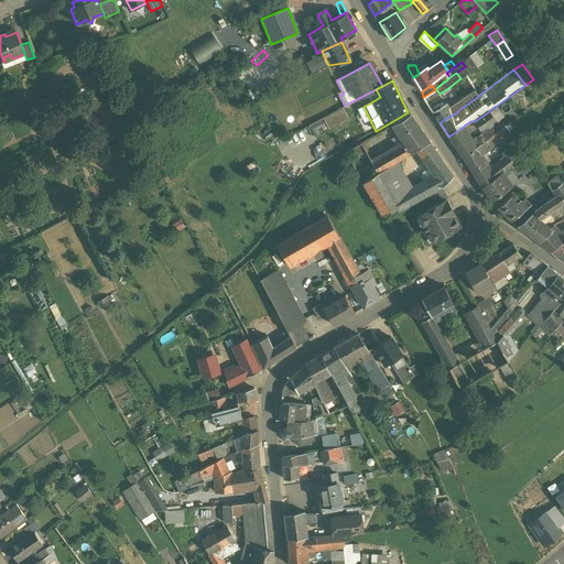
[(440,94),(436,89),(435,89),(423,97),(430,108),(453,93),(449,87),(440,94)]
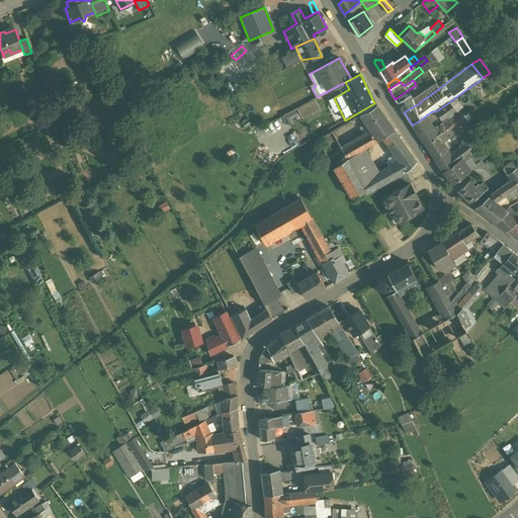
[(413,100),(410,95),(405,99),(403,96),(396,101),(403,112),(404,112),(414,106),(420,103),(420,102),(438,89),(439,88),(437,84),(413,100)]
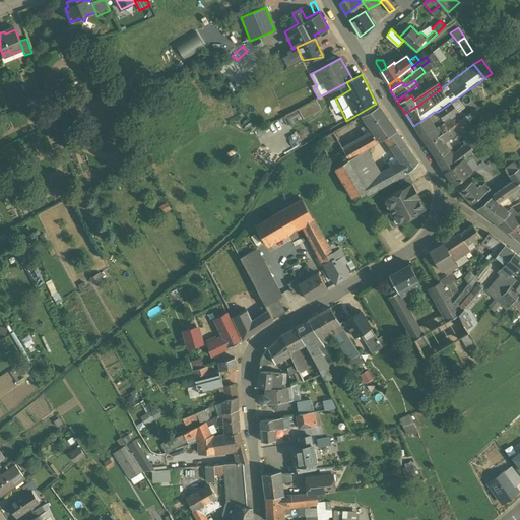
[(318,98),(301,107),(304,113),(324,103),(321,95),(318,98)]
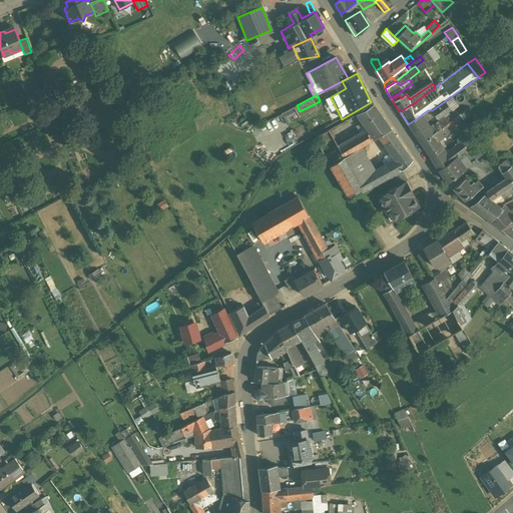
[(445,101),(432,110),(436,116),(435,116),(436,117),(438,118),(451,109),(445,101)]
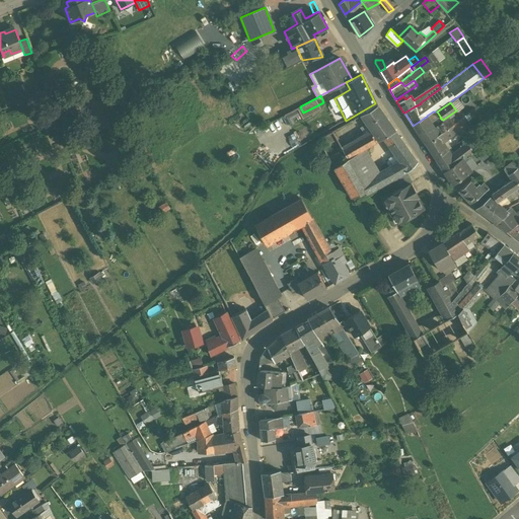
[(391,133),(377,106),(360,117),(371,132),(378,141),(382,139),(391,133)]
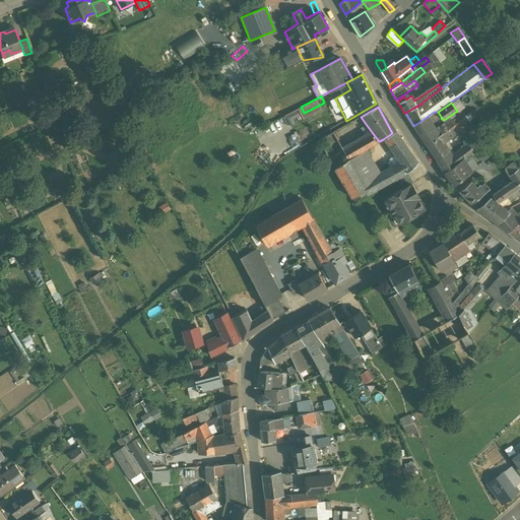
[(460,112),(452,118),(446,123),(449,128),(463,117),(460,112)]
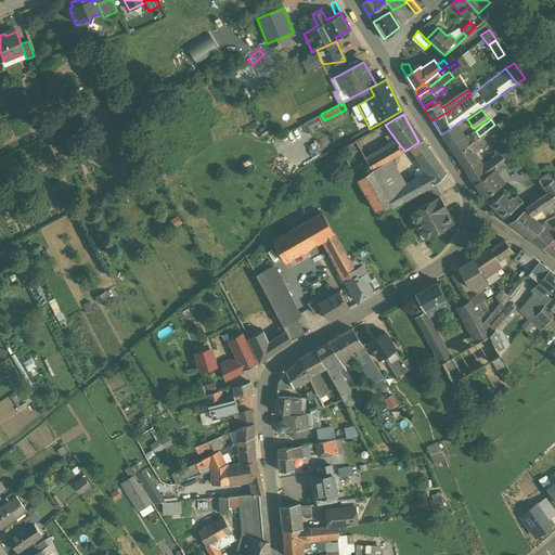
[(479,137),(470,143),(475,150),(491,139),(498,142),(505,137),(497,124),(479,137)]
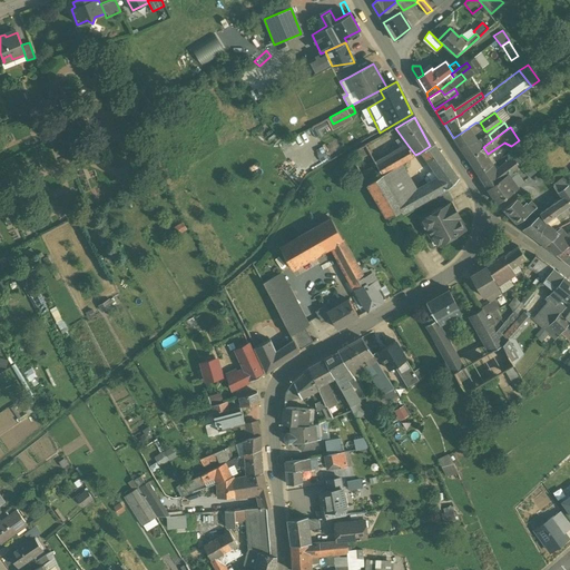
[(467,129),(453,138),(458,144),(458,145),(471,135),(467,129)]
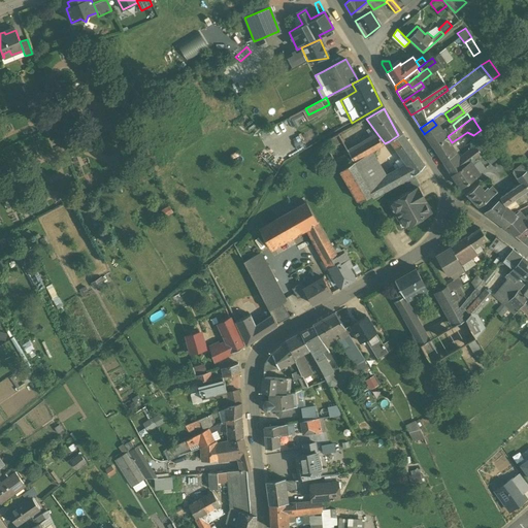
[(436,125),(424,134),(432,146),(448,136),(456,130),(453,125),(446,130),(441,134),(438,129),(441,127),(439,123),(437,124),(436,125)]
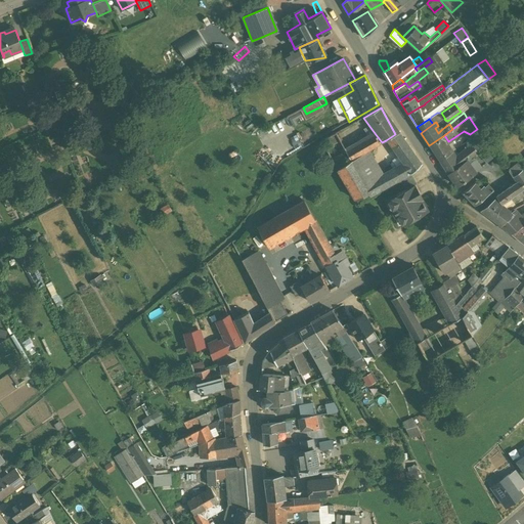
[(375,133),(345,151),(338,138),(348,132),(345,127),(320,140),(337,171),(367,153),(382,142),(375,133)]
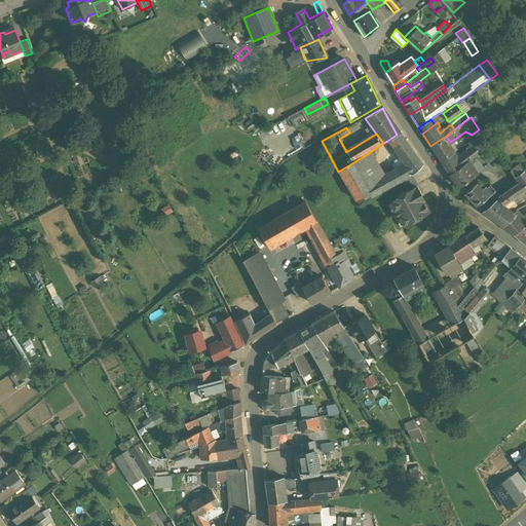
[(421,165),(397,135),(387,141),(405,164),(412,174),(421,165)]
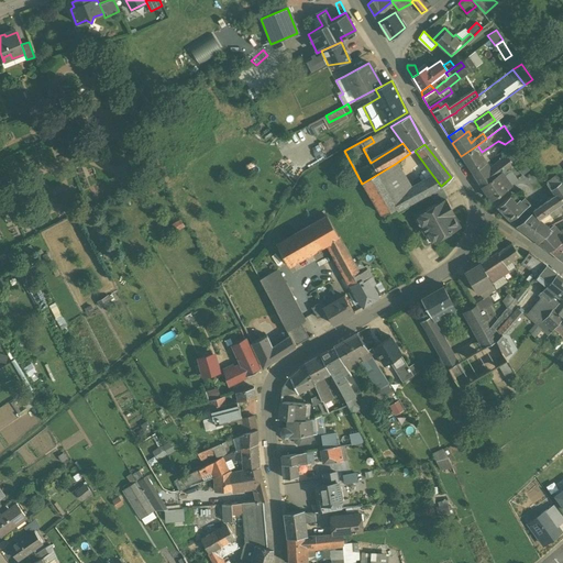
[(477,145),(461,156),(472,173),(485,164),(478,154),(482,152),(477,145)]
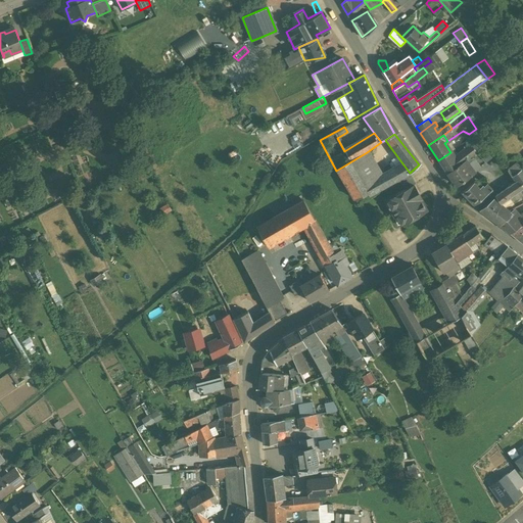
[(483,138),(472,145),(476,151),(484,146),(483,144),(486,142),(483,138)]
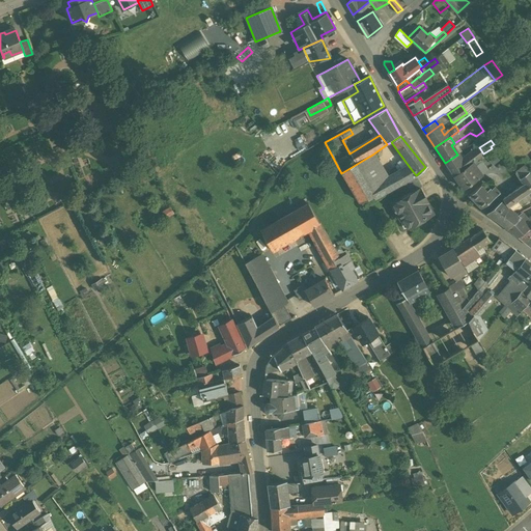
[(269,147),(260,155),(269,165),(277,158),(269,147)]
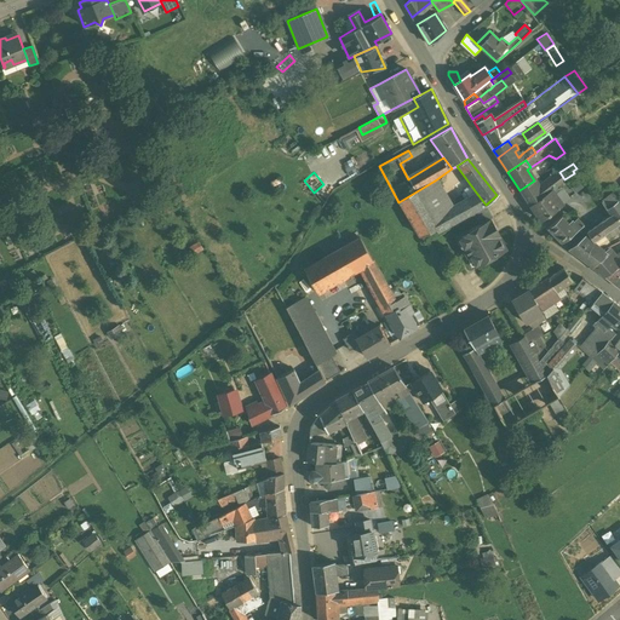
[(560,172),(528,195),(524,197),(530,206),(544,195),(549,191),(564,179),(560,172)]
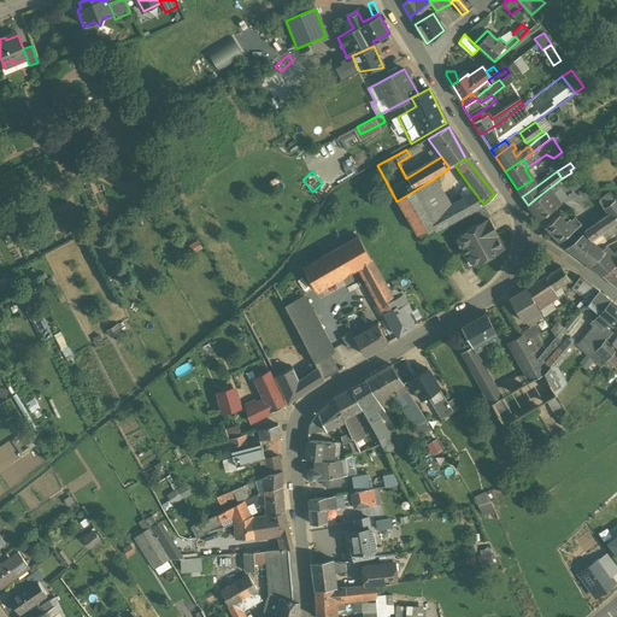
[(580,176),(568,186),(574,192),(585,183),(580,176)]
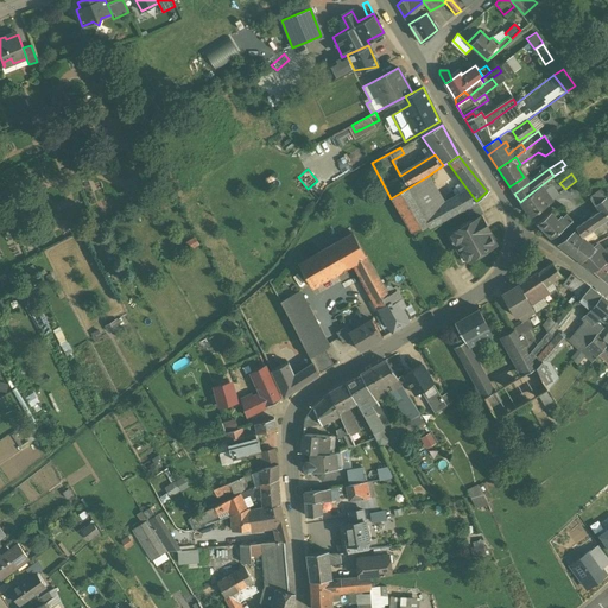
[(468,190),(423,217),(411,196),(430,183),(426,177),(391,198),(412,233),(428,223),(429,227),(464,208),(476,201),(468,190)]
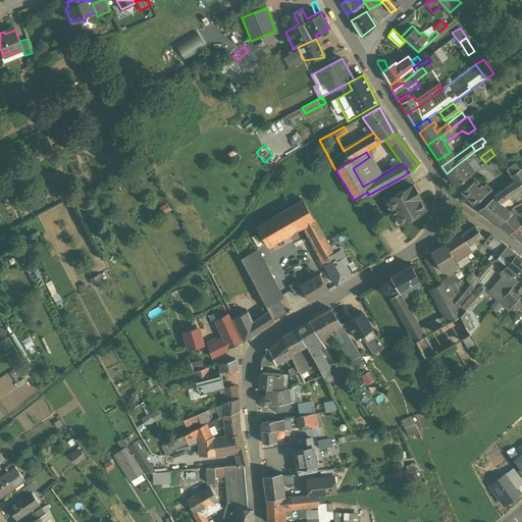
[(466,166),(462,161),(458,164),(447,173),(456,187),(474,172),(469,165),(466,166)]
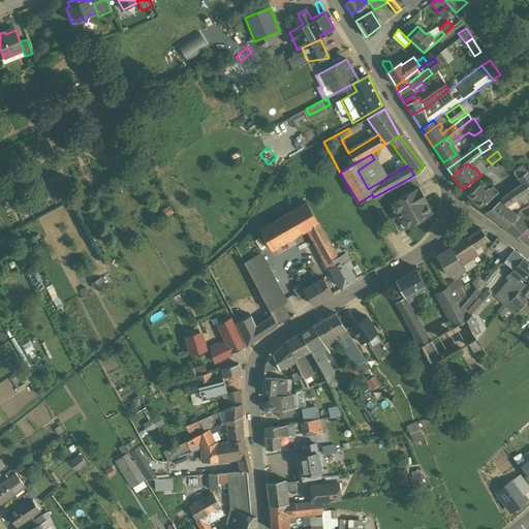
[(520,166),(512,172),(517,179),(518,179),(524,174),(520,166)]
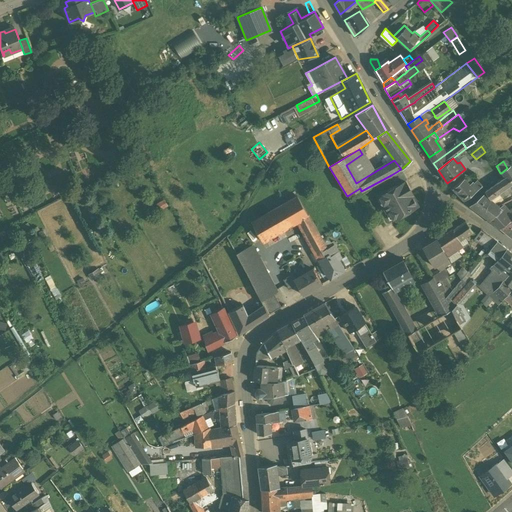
[(507,168),(501,173),(504,178),(511,172),(511,166),(511,165),(509,166),(507,168)]
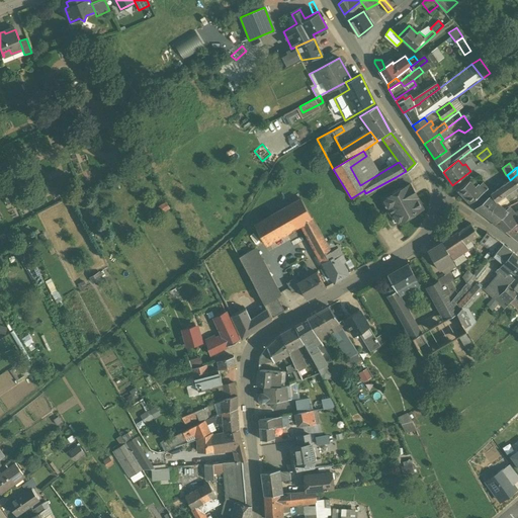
[(406,171),(396,177),(401,187),(402,187),(410,183),(412,182),(412,181),(406,171)]
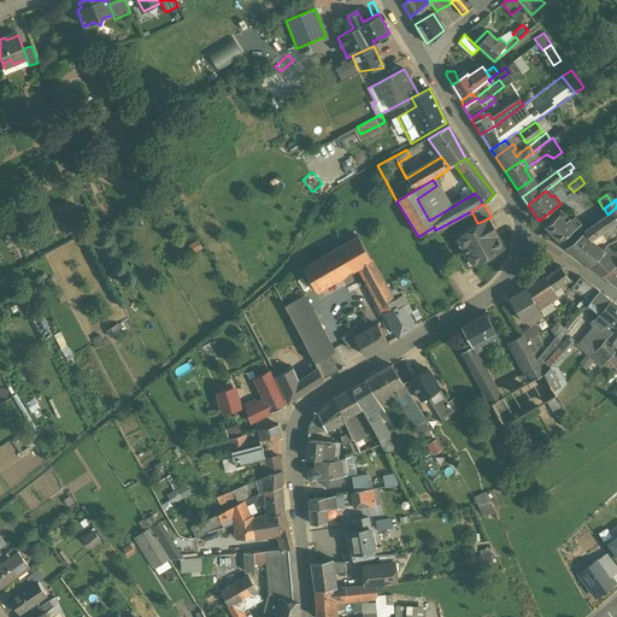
[(616,207),(607,215),(585,231),(591,240),(600,234),(613,224),(615,223),(615,224),(616,222),(616,207)]
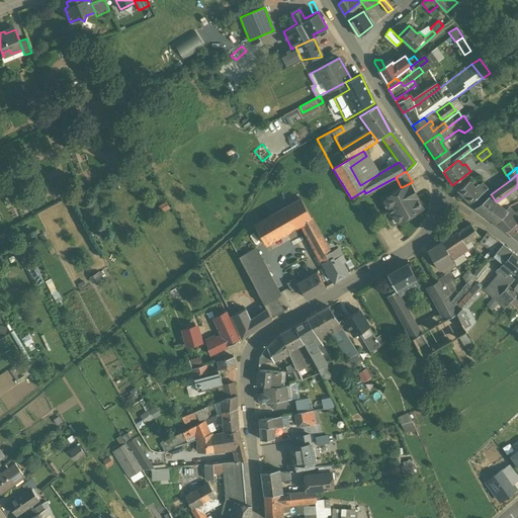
[(476,188),(469,181),(457,191),(468,202),(488,189),(483,183),(476,188)]
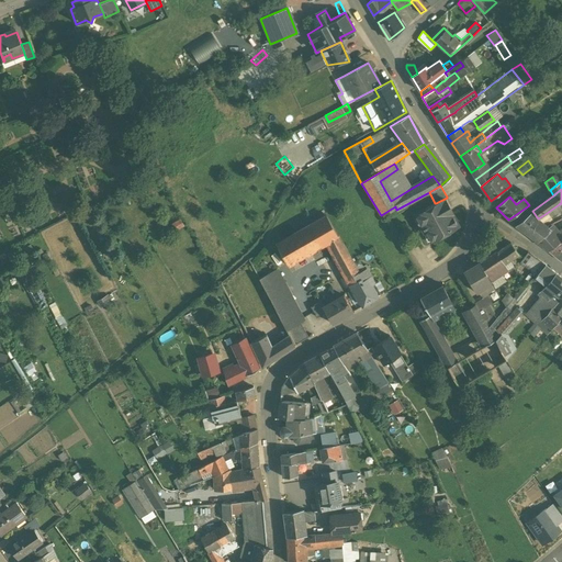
[(445,199),(436,203),(435,203),(425,208),(426,209),(416,214),(420,223),(419,224),(424,232),(425,233),(428,231),(433,239),(440,235),(444,236),(448,234),(448,232),(448,231),(458,225),(448,209),(449,209),(449,208),(445,199)]
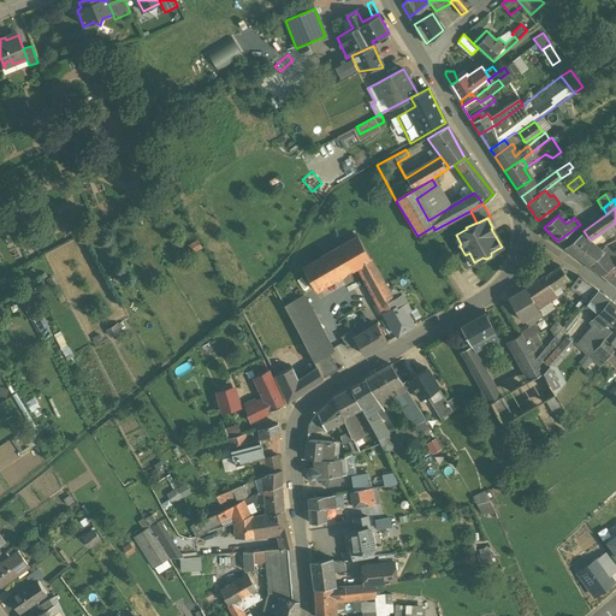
[(612,224),(599,234),(603,238),(615,229),(612,224)]
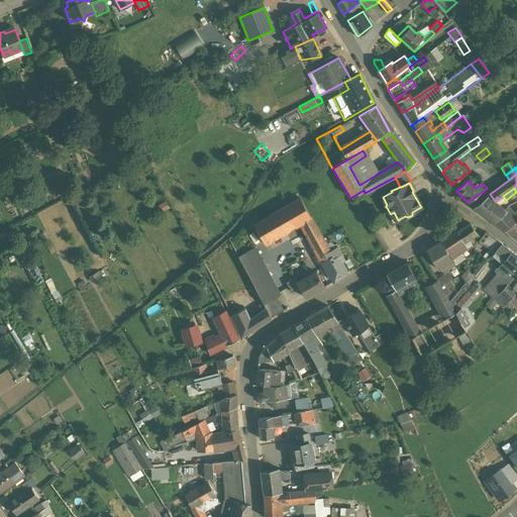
[(297,197),(252,226),(263,243),(298,221),(307,216),(297,197)]
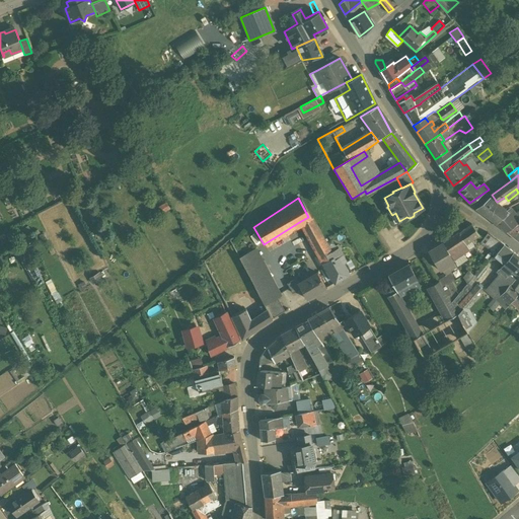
[(497,204),(489,198),(475,208),(489,218),(502,208),(506,205),(502,201),(497,204)]
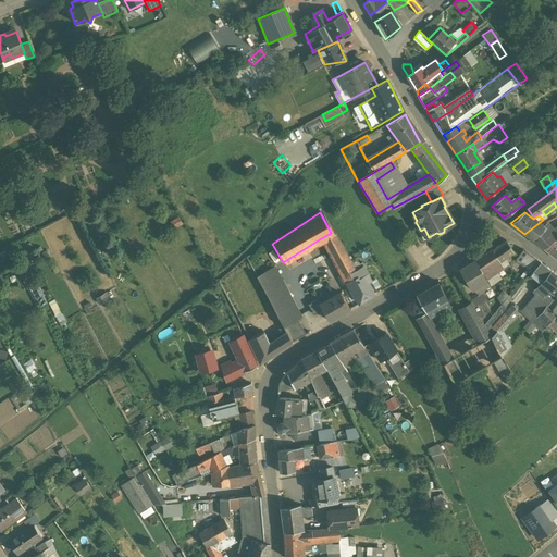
[(539,223),(524,234),(528,236),(542,225),(539,223)]
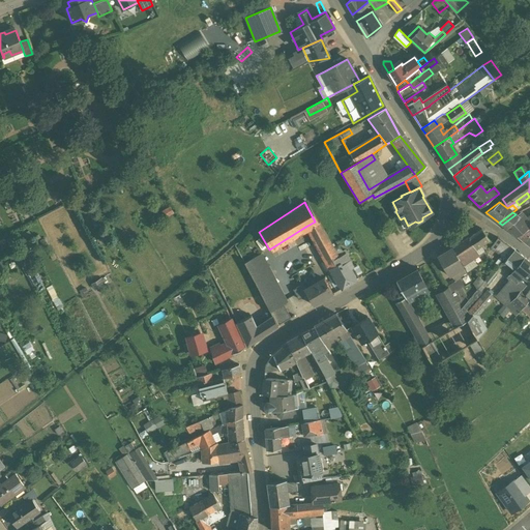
[(519,216),(516,214),(502,225),(517,236),(528,229),(529,226),(529,223),(527,218),(525,215),(521,218),(519,216)]
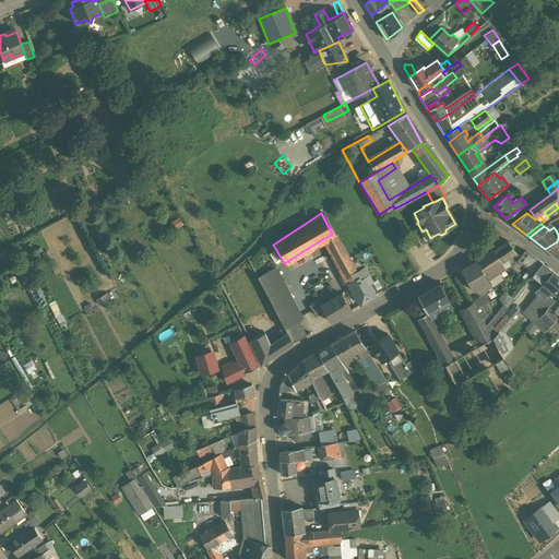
[(332,234),(322,239),(348,285),(359,278),(354,270),(347,259),(332,234)]
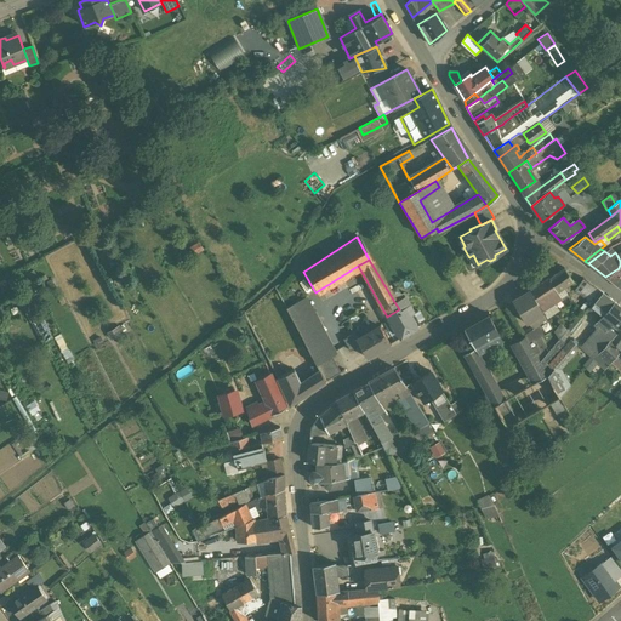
[(620,271),(619,268),(605,277),(620,289),(620,271)]
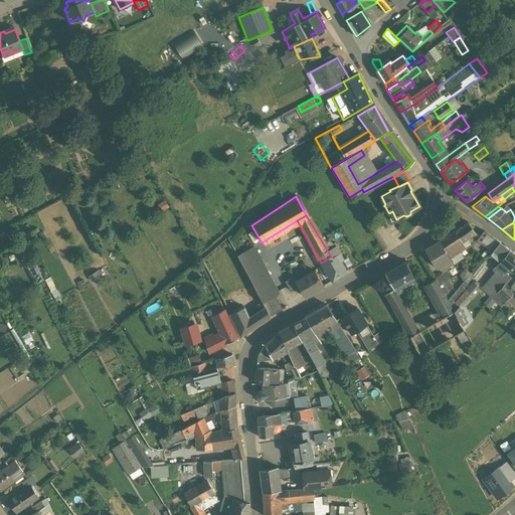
[(468,223),(455,231),(461,241),(474,232),(468,223)]
